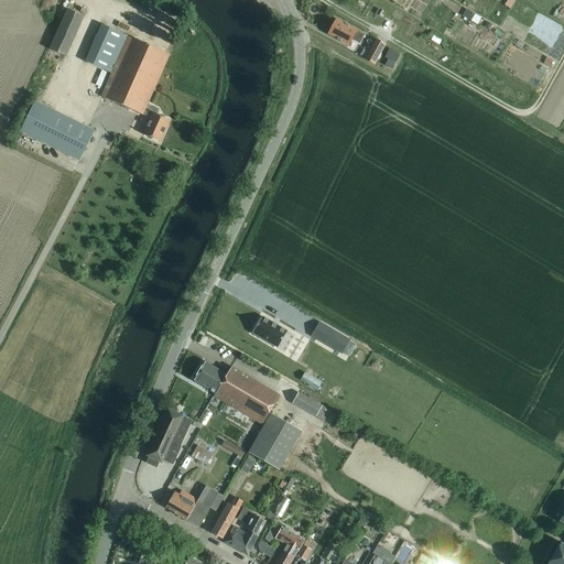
[(50,50),(65,56),(84,17),(67,9),(50,50)]
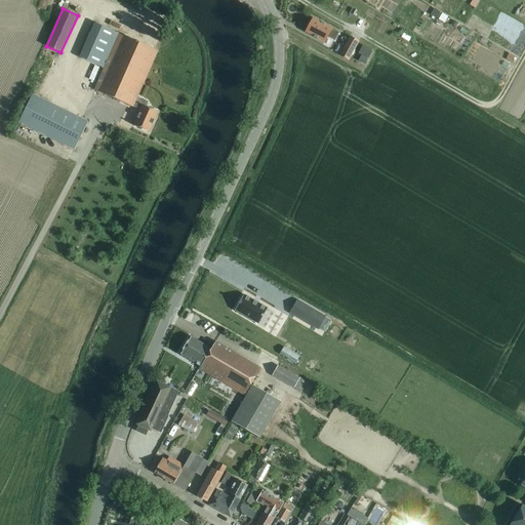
[(434,8),(431,14),(436,16),(439,10),(434,8)]
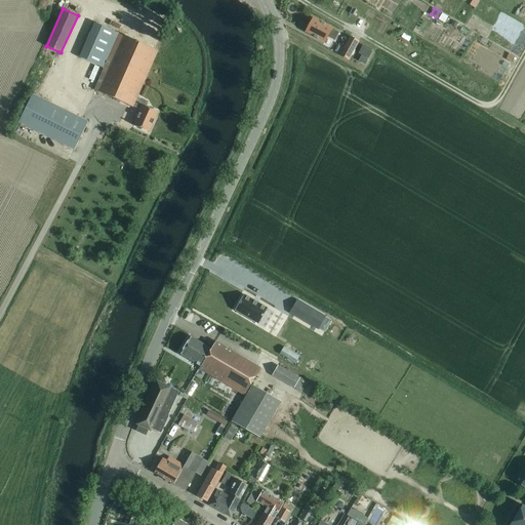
[(306,32),(324,42),(327,36),(334,39),(337,33),(331,29),(313,18),(306,32)]
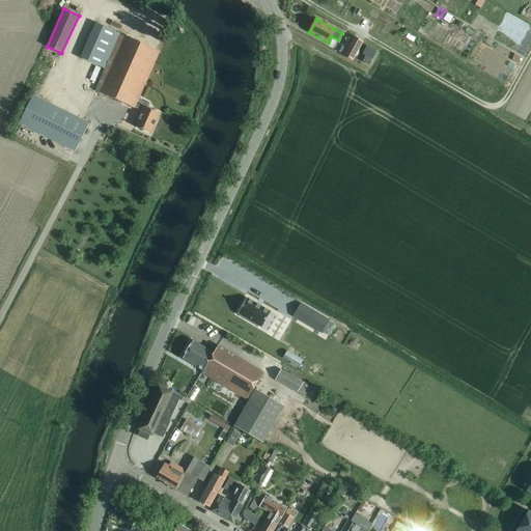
[(104,68),(94,91),(135,109),(135,108),(141,111),(135,127),(150,134),(160,113),(146,108),(148,104),(138,99),(160,51),(95,23),(80,58),(104,68)]
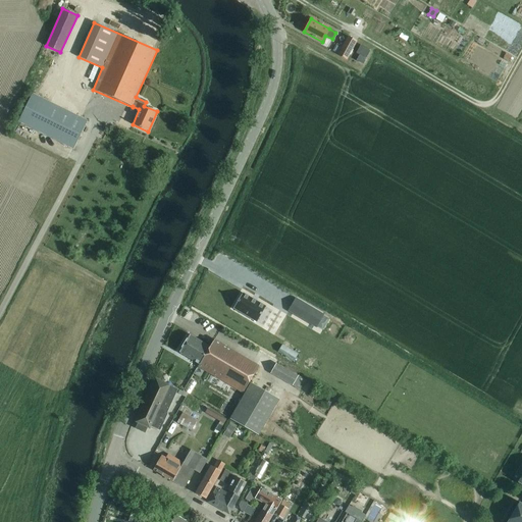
[(340,49),(336,54),(337,55),(346,59),(357,41),(348,36),(340,49)]
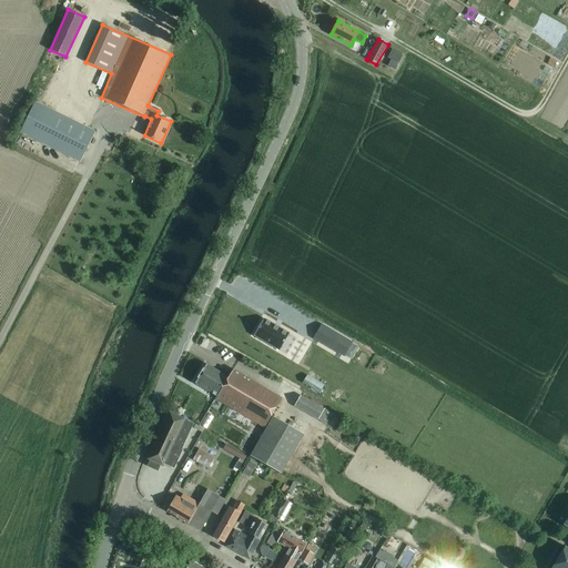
[(398,63),(403,54),(393,49),(387,58),(391,60),(387,67),(395,70),(398,63)]
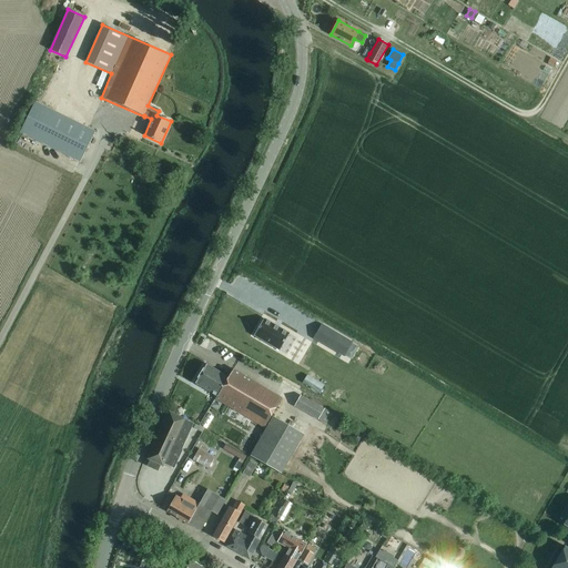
[(80,162),(95,132),(34,102),(20,132),(80,162)]
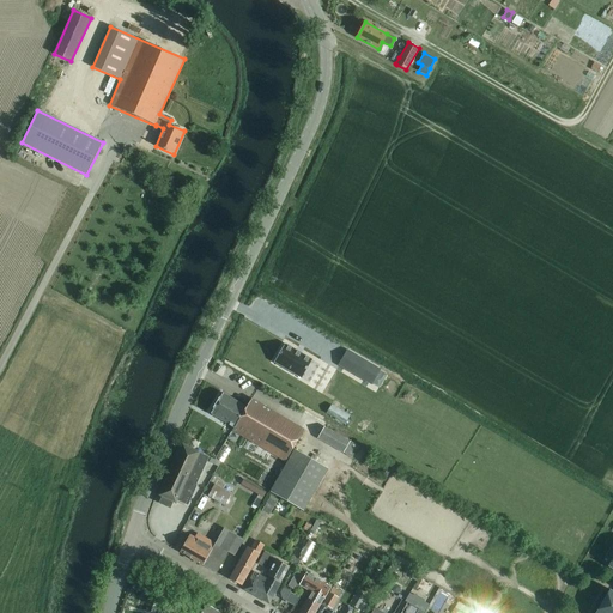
[(311,359),(284,344),(273,363),(301,378),(311,359)]
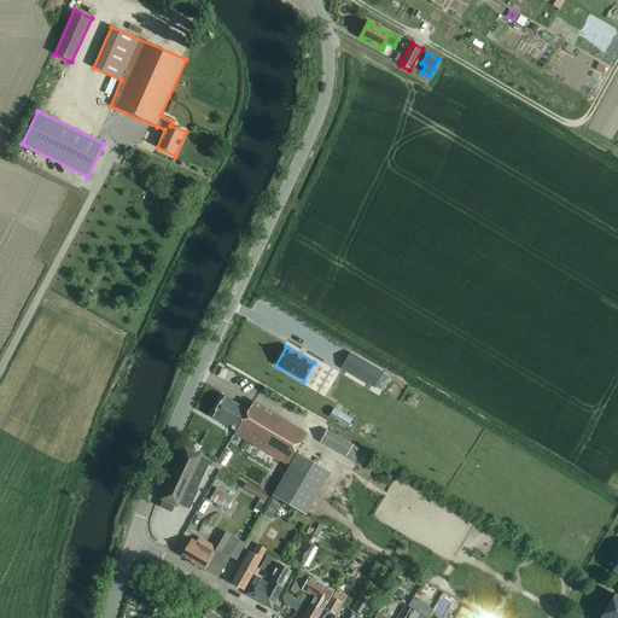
[(350,353),(340,368),(373,388),(383,372),(350,353)]
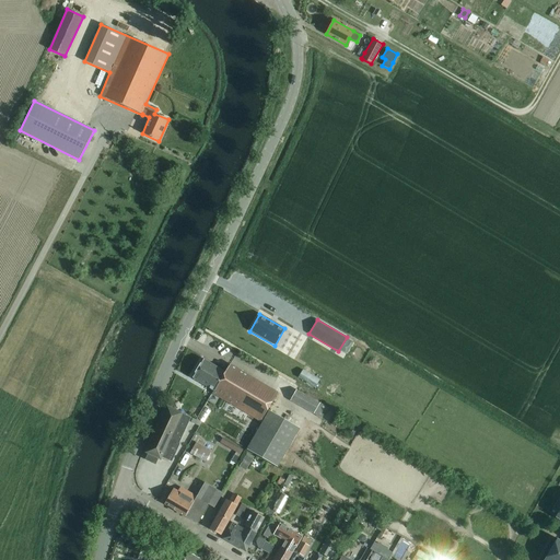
[(278,393),(270,388),(230,364),(225,372),(203,360),(193,378),(214,392),(213,394),(260,422),(278,393)]
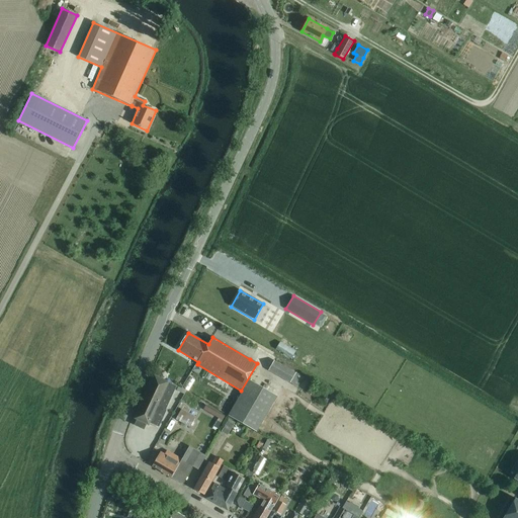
[(295,351),(279,341),(276,349),(292,358),(295,351)]
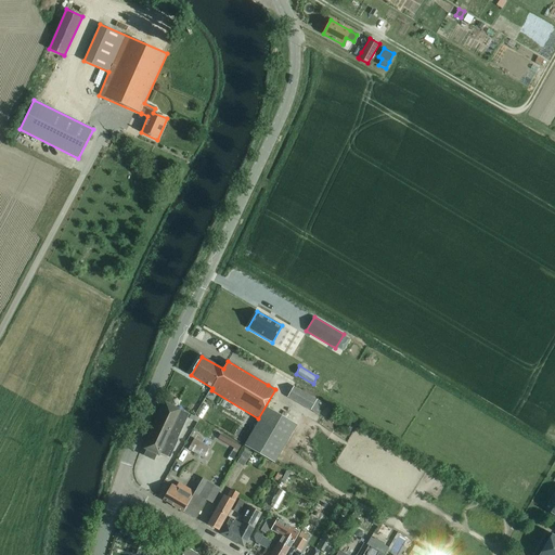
[(288,397),(310,410),(319,414),(324,404),(295,387),(288,397)]
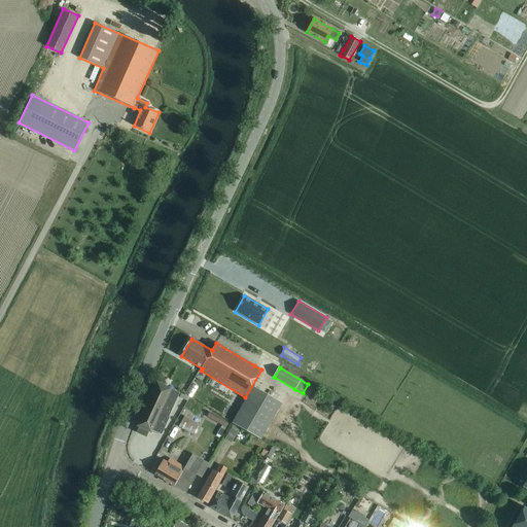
[(157,383),(138,426),(137,426),(139,427),(137,432),(146,436),(148,431),(151,433),(152,430),(162,434),(170,418),(169,418),(180,393),(172,389),(157,383)]
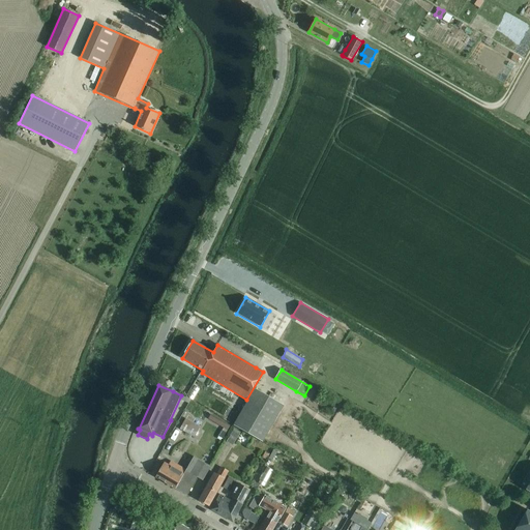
[(284,405),(281,404),(255,388),(233,425),(262,442),(284,405)]
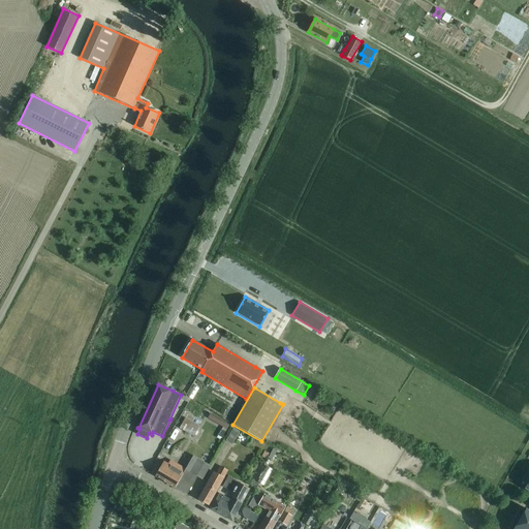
[(332,403),(329,408),(334,412),(337,406),(332,403)]
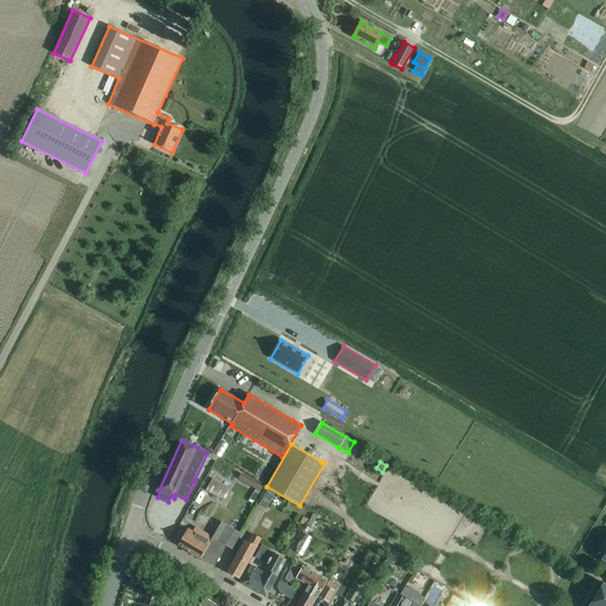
[(249,498),(253,502),(262,488),(240,475),(238,478),(255,489),(249,498)]
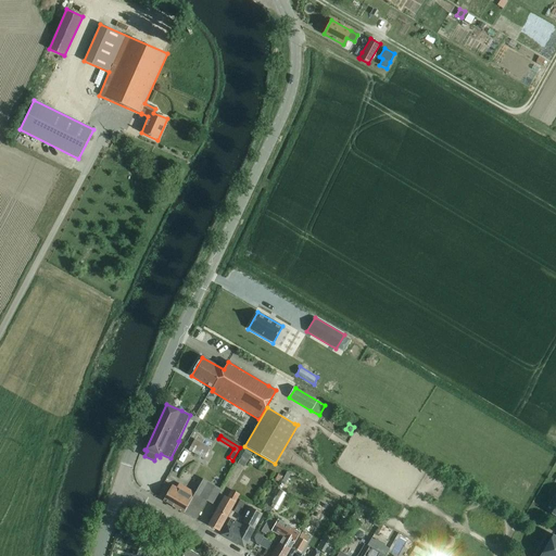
[(191,445),(188,450),(203,458),(210,447),(198,441),(194,439),(191,445)]
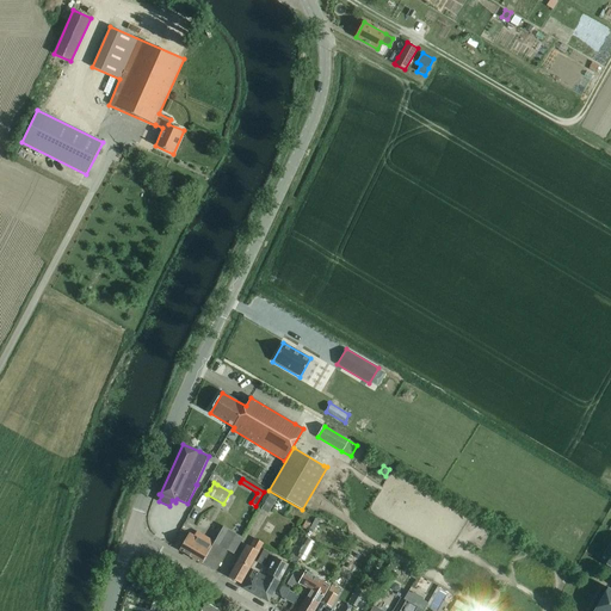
[(270,494),(260,510),(269,513),(277,498),(270,494)]
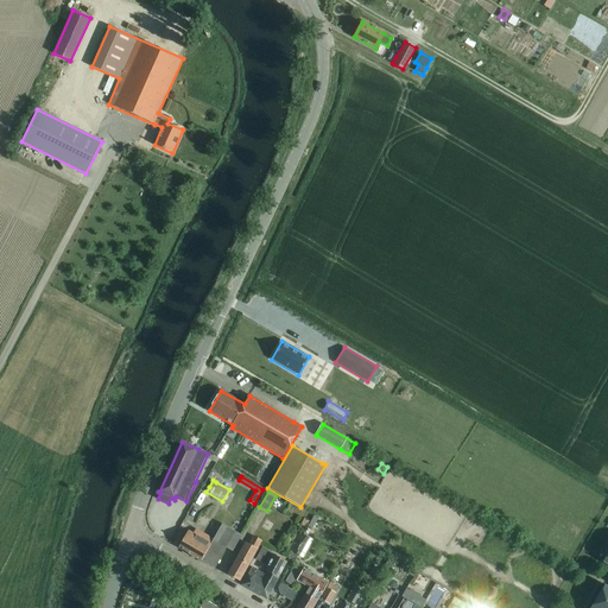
[(188,530),(178,546),(214,568),(226,548),(232,551),(241,534),(222,524),(213,538),(196,529),(194,533),(188,530)]
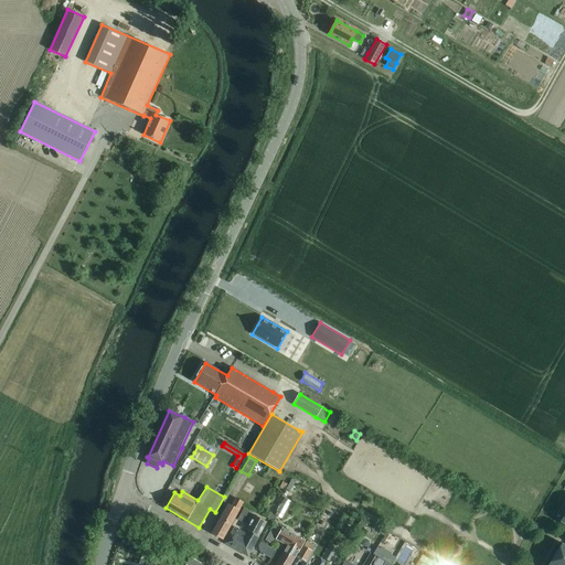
[(235,498),(231,504),(228,503),(212,533),(223,539),(244,502),(235,498)]
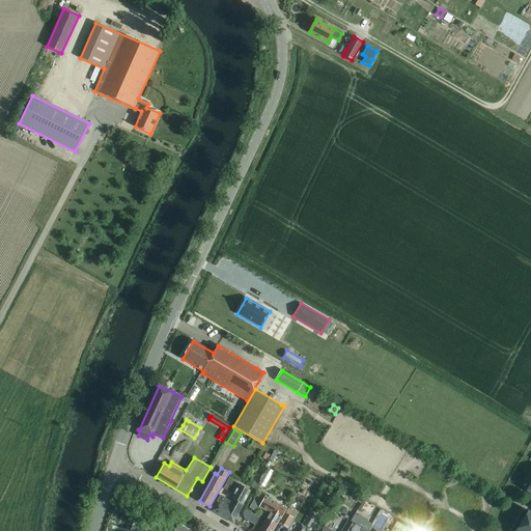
[(234,480),(233,480),(229,477),(227,480),(223,487),(229,492),(234,480)]
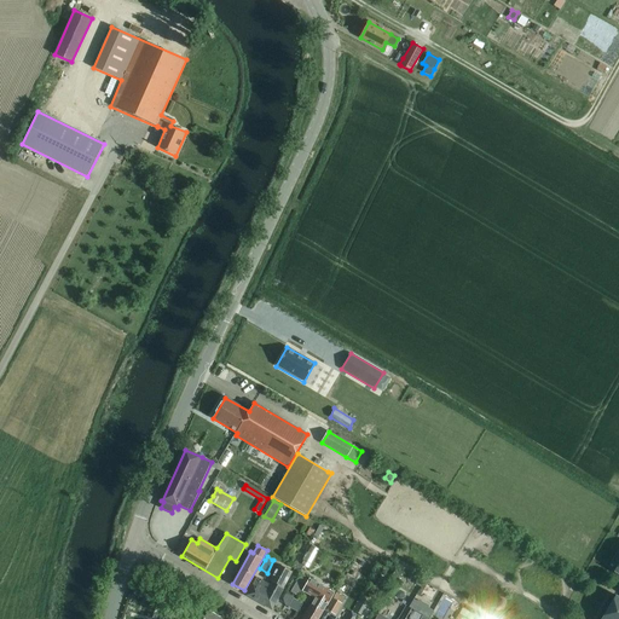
[(256,577),(247,595),(272,609),(284,588),(283,586),(291,572),(278,563),(268,580),(271,582),(270,584),(256,577)]
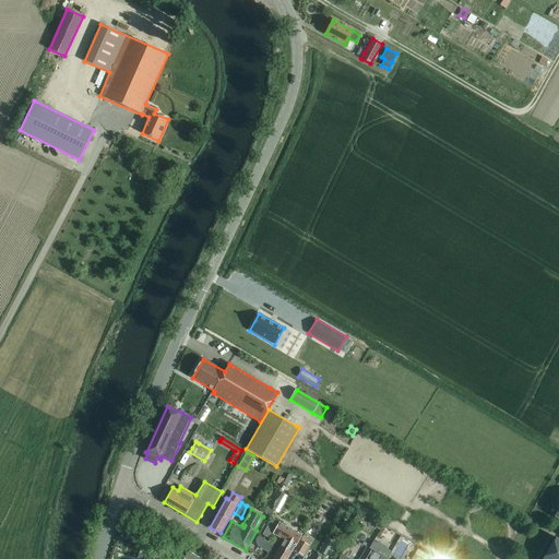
[(357,514),(353,522),(357,524),(361,516),(357,514)]
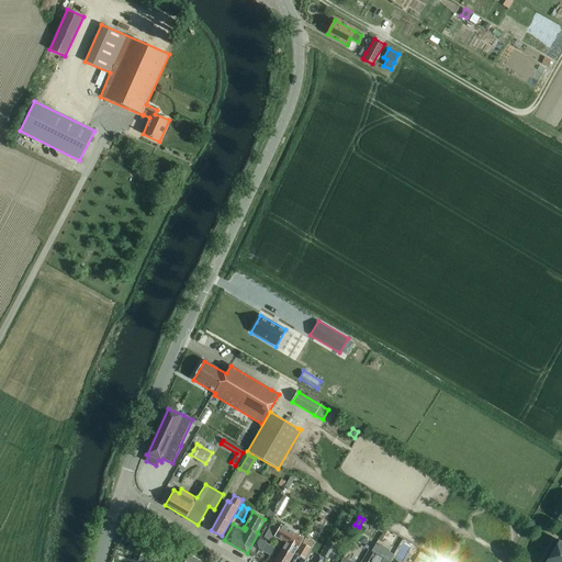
[(287,542),(273,561),(288,561),(303,539),(281,526),(279,529),(272,524),(265,537),(273,542),(277,537),(287,542)]
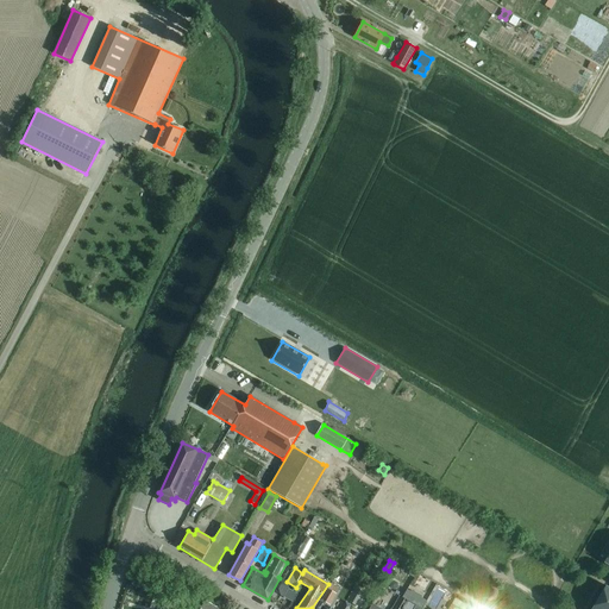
[(330,606),(337,594),(339,588),(331,583),(327,588),(320,600),(330,606)]
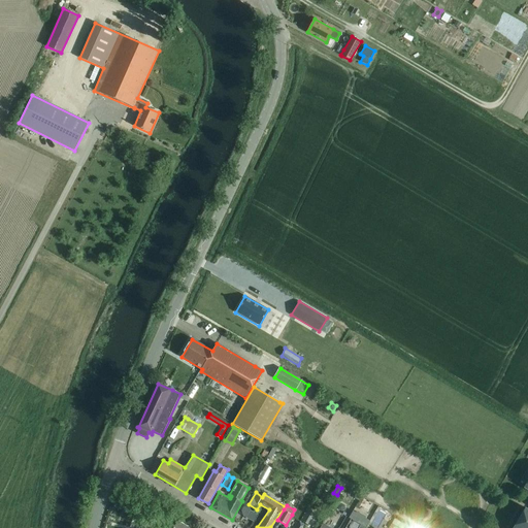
[(527,527),(527,509),(525,507),(512,527),(527,527)]
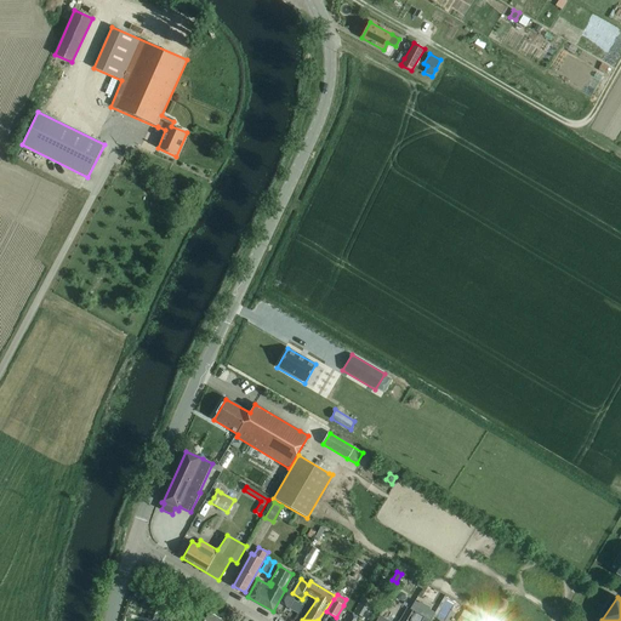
[(362,598),(353,611),(362,616),(369,603),(362,598)]
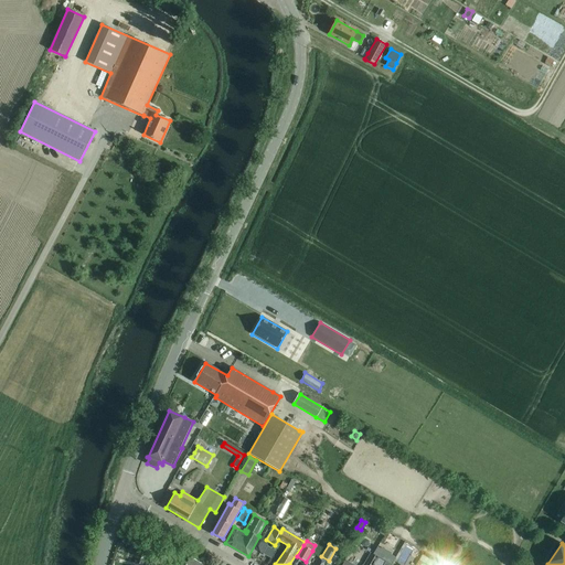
[(267,545),(263,554),(270,558),(272,556),(275,550),(267,545)]
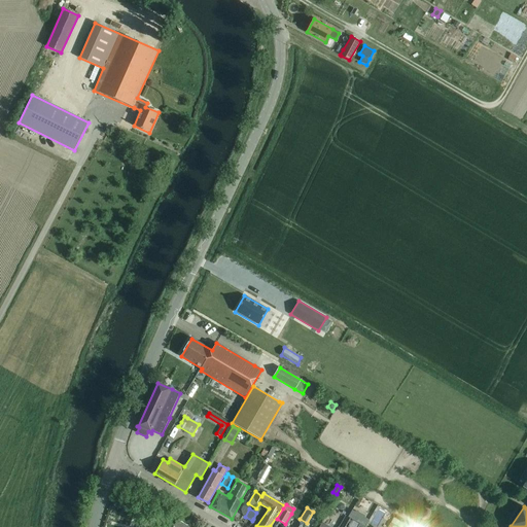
[(352,510),(348,517),(357,523),(359,524),(364,526),(369,521),(369,520),(363,517),(364,516),(355,510),(354,512),(352,510)]
